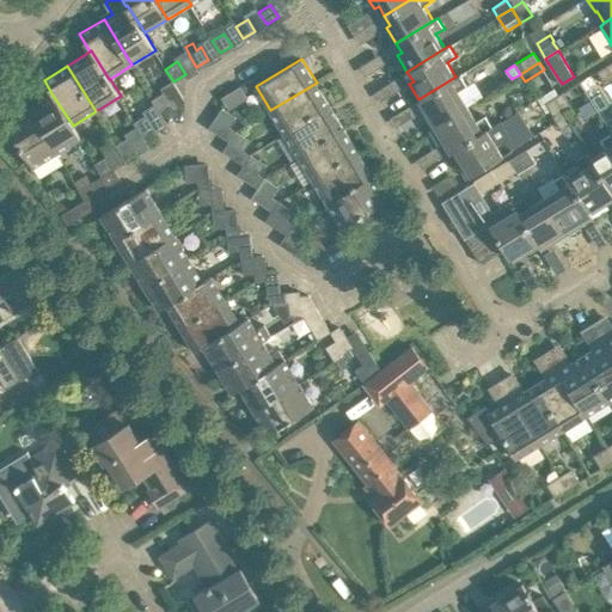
[(605,84),(611,79),(611,74),(606,66),(598,71),(605,84)]
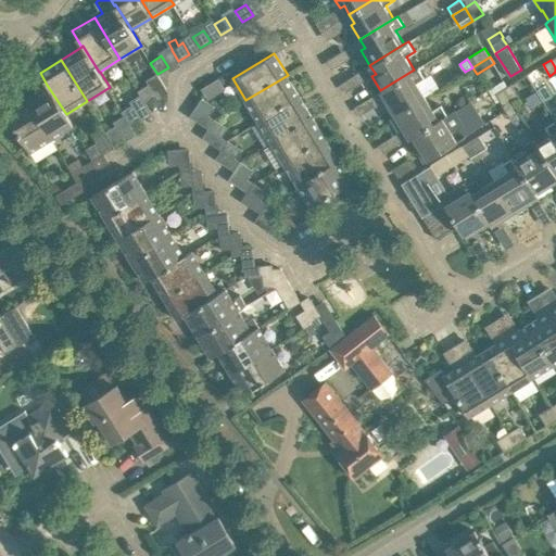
[(391,116),(425,96),(416,83),(425,77),(418,67),(414,70),(380,90),(386,99),(382,101),(391,116)]
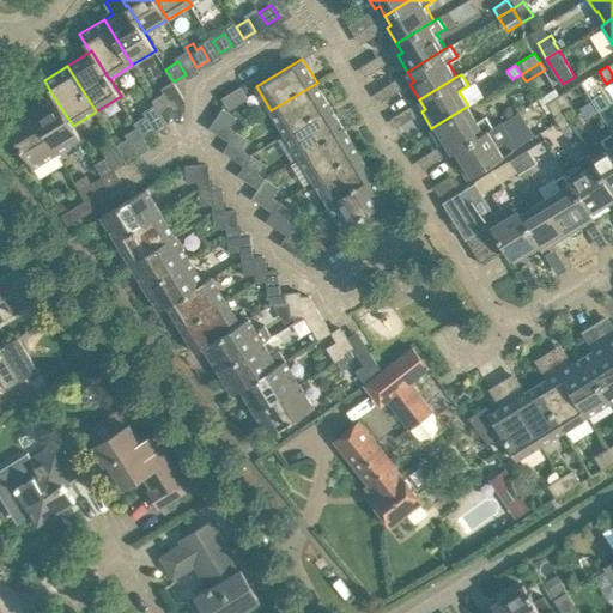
[(285,134),(331,105),(317,83),(271,110),(285,134)]
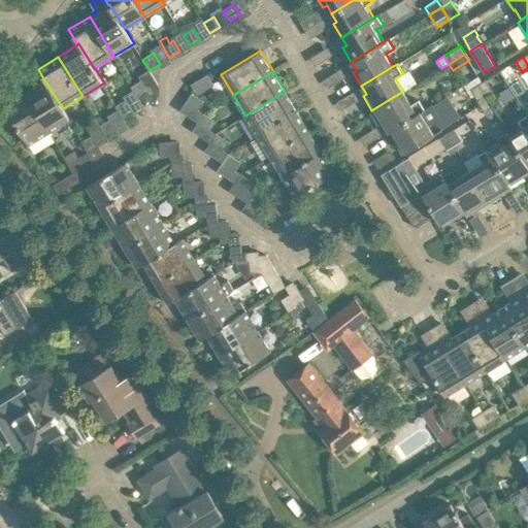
[(475,77),(485,94),(492,90),(486,78),(481,81),(477,76),(475,77)]
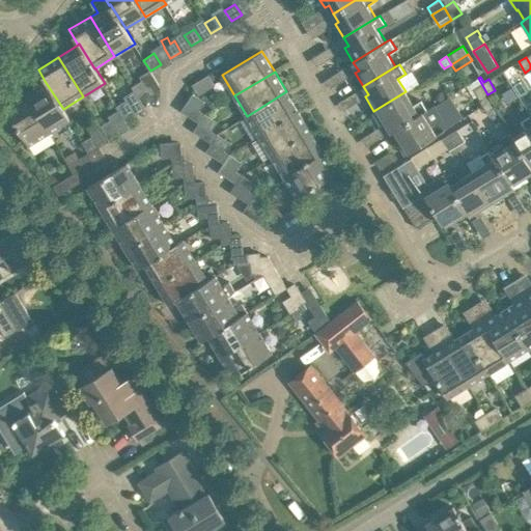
[(487,95),(487,94),(478,78),(470,84),(480,101),(487,95)]
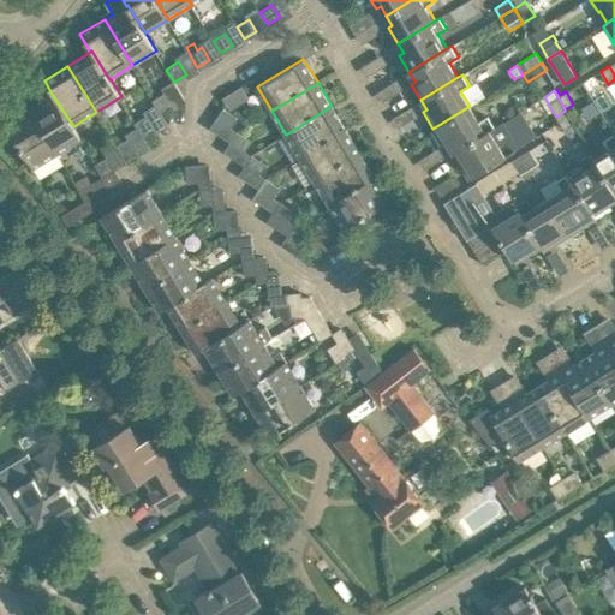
[(173,106),(165,93),(153,100),(161,113),(173,106)]
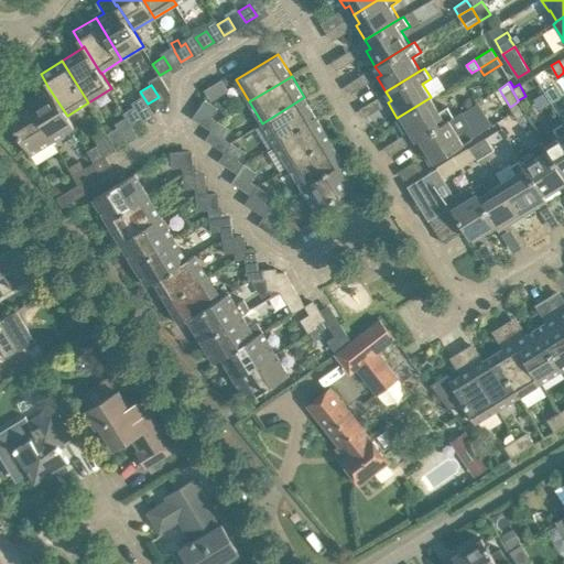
[(75,128),(67,116),(47,86),(26,98),(53,141),(75,128)]
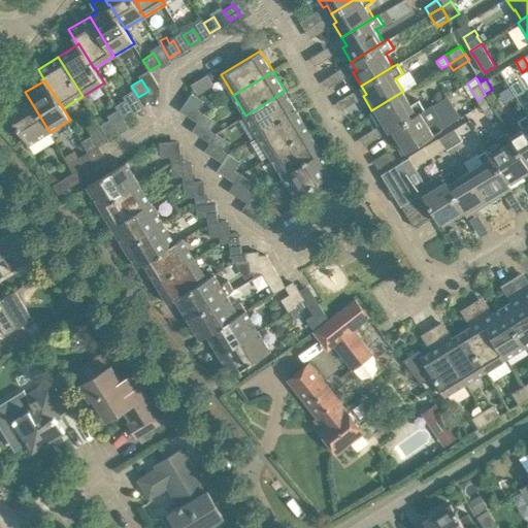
[(258,135),(297,111),(285,91),(245,116),(258,135)]
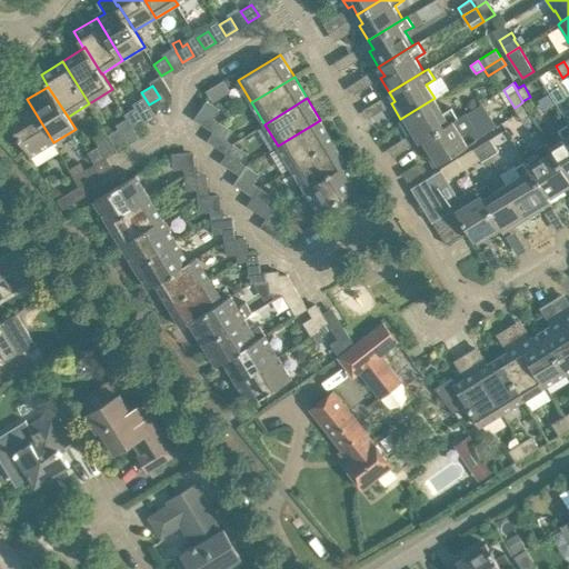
[(419,140),(458,117),(451,107),(443,112),(435,98),(400,119),(410,135),(415,132),(419,140)]
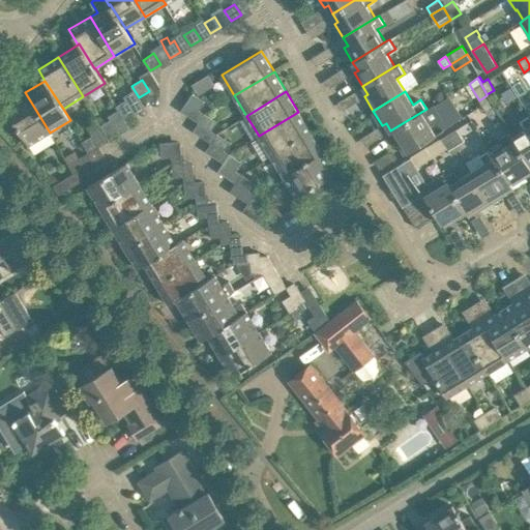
[(29,145),(50,133),(25,92),(4,106),(29,145)]
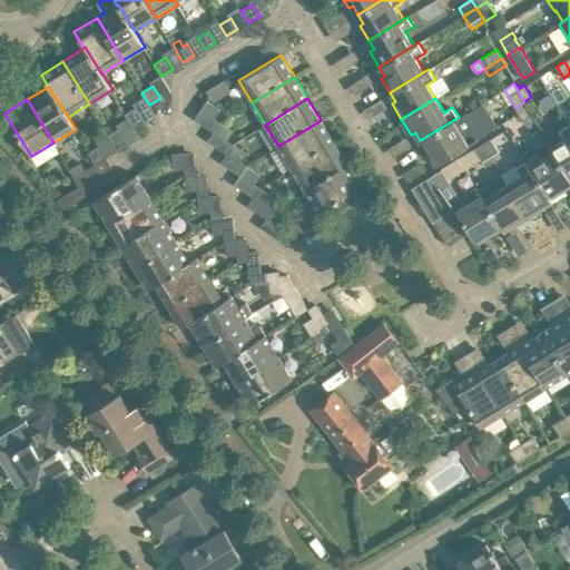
[(207,100),(200,109),(214,118),(220,109),(207,100)]
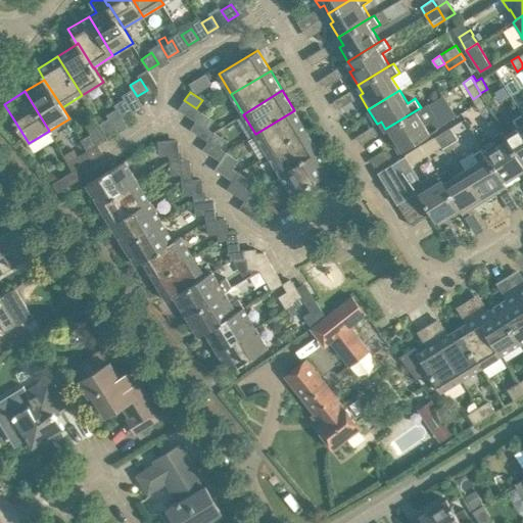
[(473,99),(480,108),(486,104),(480,94),(473,99)]
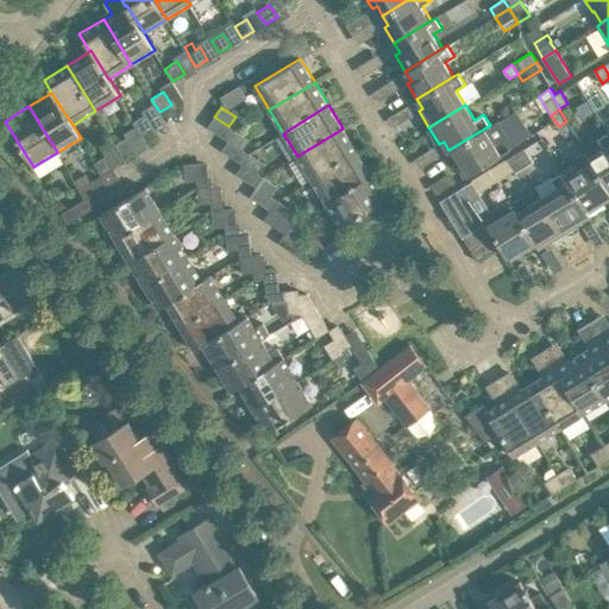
[(145,114),(133,121),(140,135),(152,127),(145,114)]
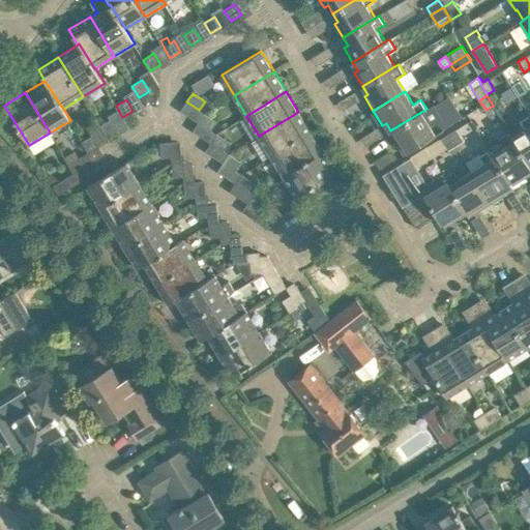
[(444,129),(438,120),(442,118),(434,105),(427,109),(390,130),(399,145),(403,143),(408,152),(444,129)]
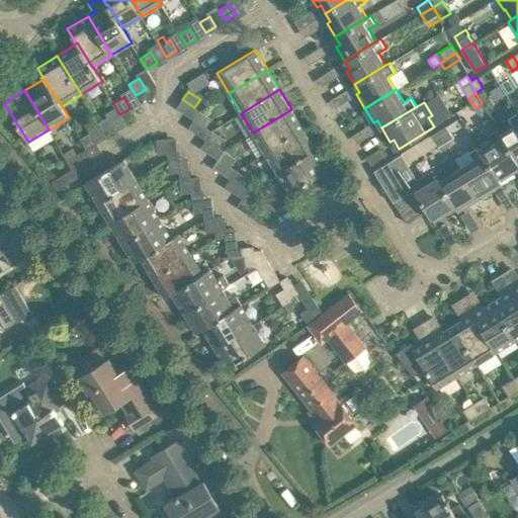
[(265,153),(304,128),(291,109),(253,133),(265,153)]
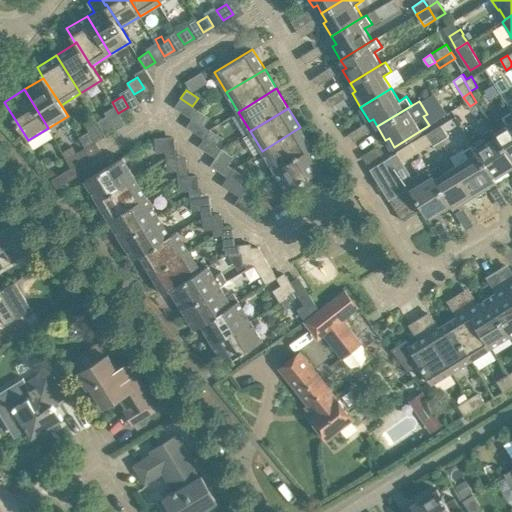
[(204,126),(209,117),(198,110),(192,118),(204,126)]
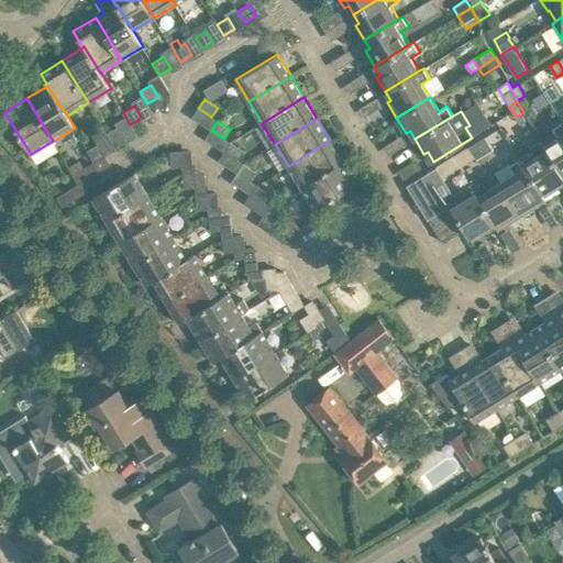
[(562,121),(552,129),(558,136),(544,144),(562,173),(562,121)]
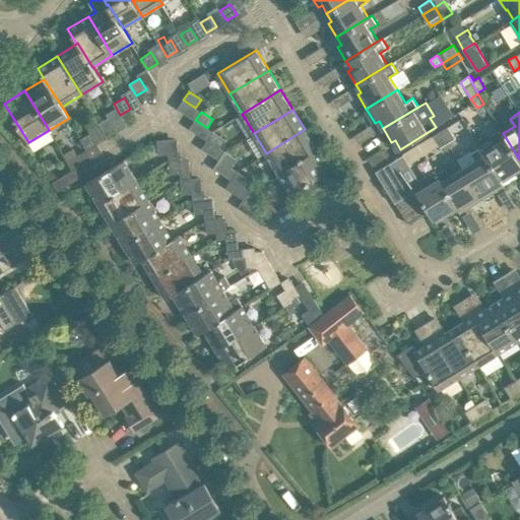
[(109,117),(99,123),(105,134),(115,127),(109,117)]
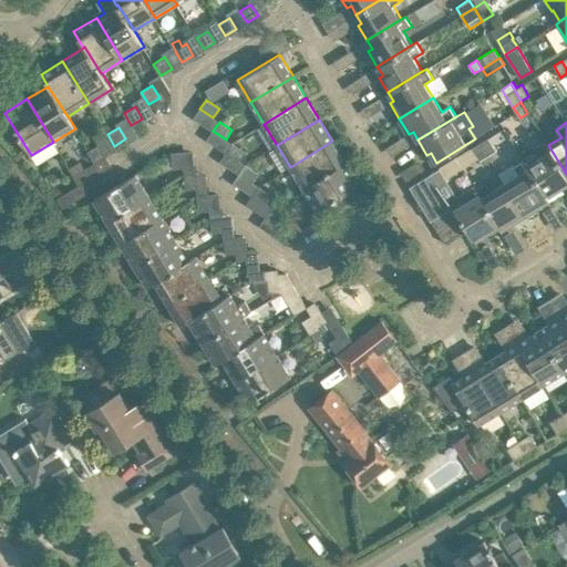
[(481,143),(491,161),(500,155),(488,138),(481,143)]
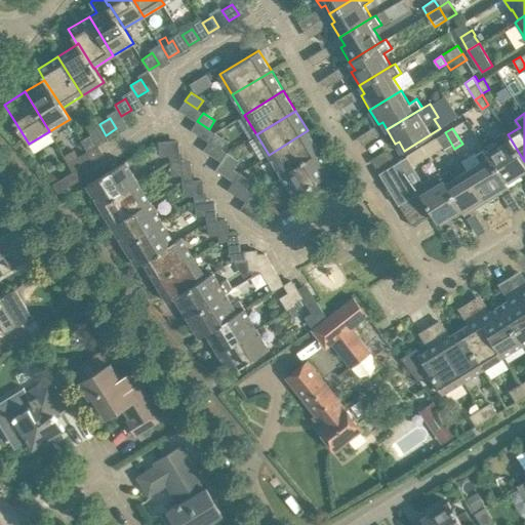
[(524,167),(524,161),(508,134),(505,129),(494,136),(499,145),(488,152),(486,152),(506,184),(520,175),(518,171),(524,167)]
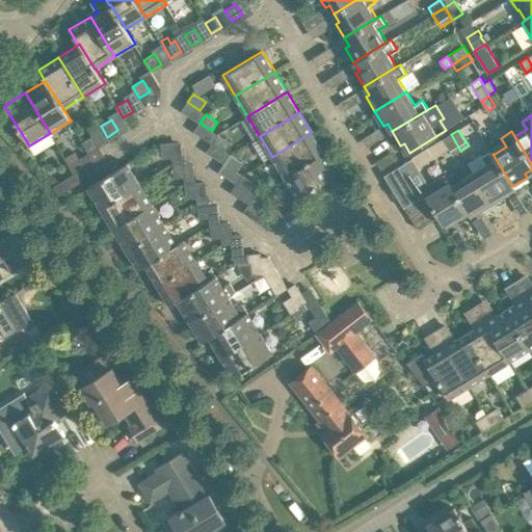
[(285,177),(324,153),(312,132),(272,157),(285,177)]
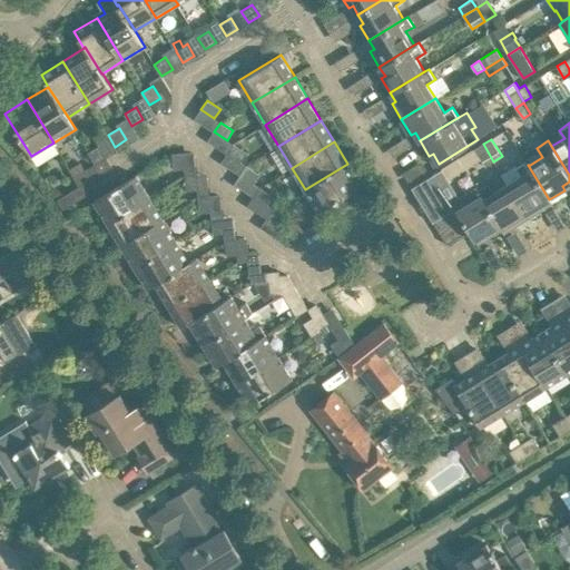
[(241,161),(246,153),(234,144),(227,154),(241,161)]
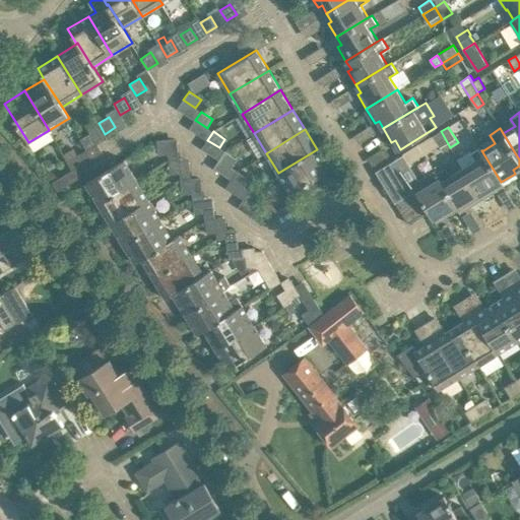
[(443,151),(450,147),(441,131),(434,136),(443,151)]
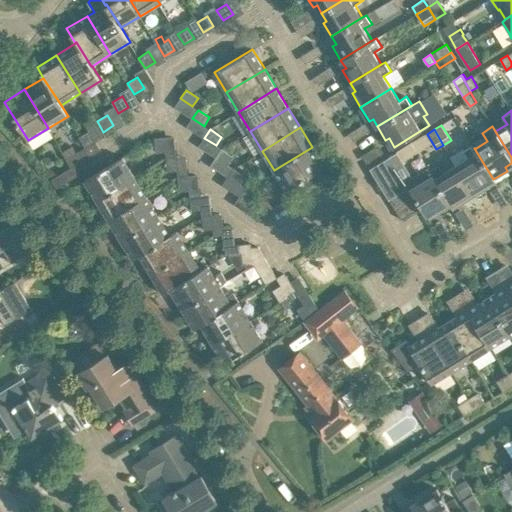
[(90,130),(80,136),(86,147),(96,141),(90,130)]
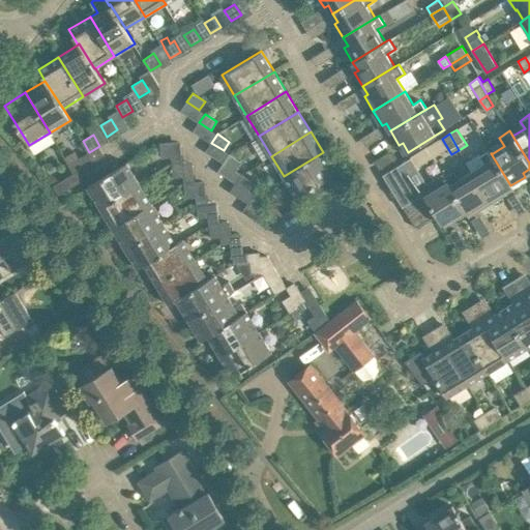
[(171,142),(160,143),(162,157),(172,156),(171,142)]
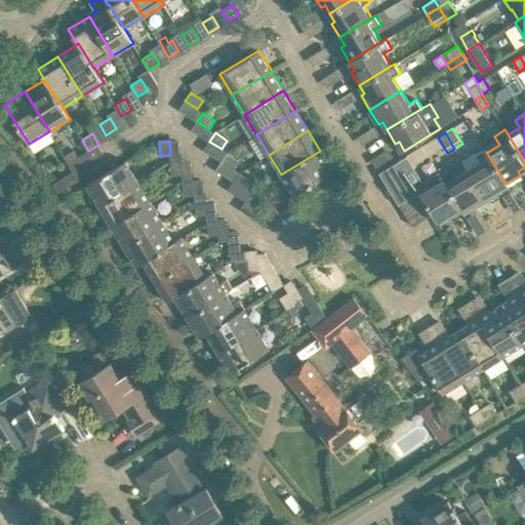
[(486,152),(488,152),(485,147),(475,154),(479,161),(467,168),(486,201),(500,192),(498,189),(506,184),(486,152)]
